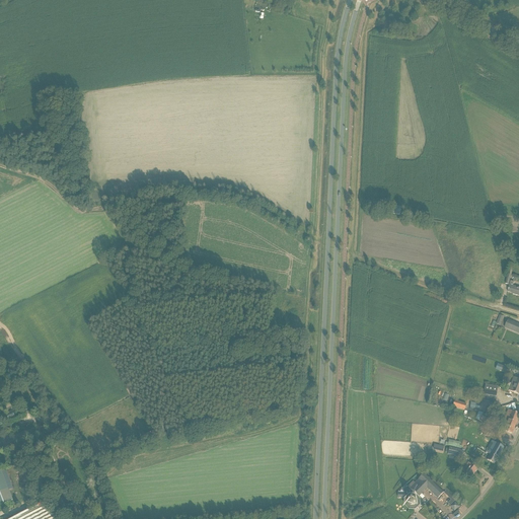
[(511,293),(511,292),(513,293),(513,294),(518,295),(518,288),(513,287),(514,282),(511,281),(508,292),(511,293)]
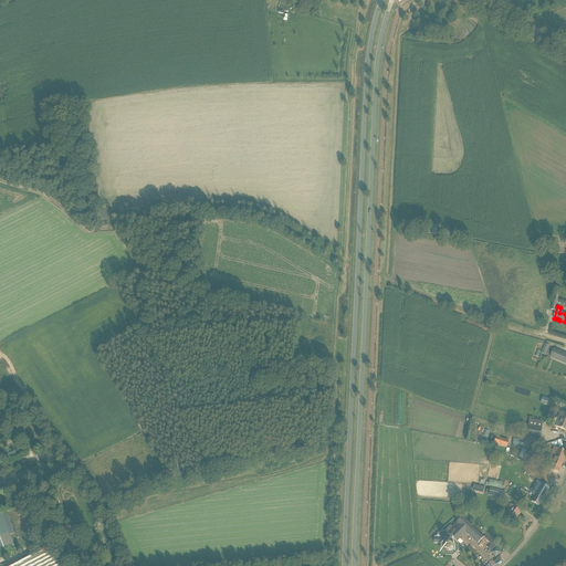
[(565,354),(554,349),(551,358),(565,364),(565,354)]
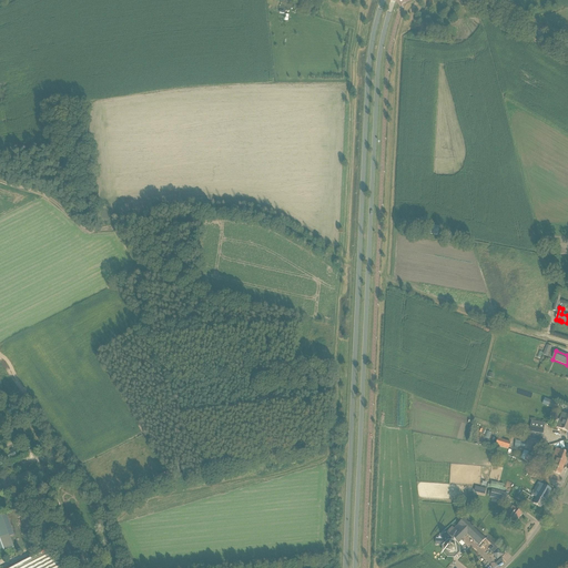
[(555,409),(557,403),(546,398),(543,405),(555,409)]
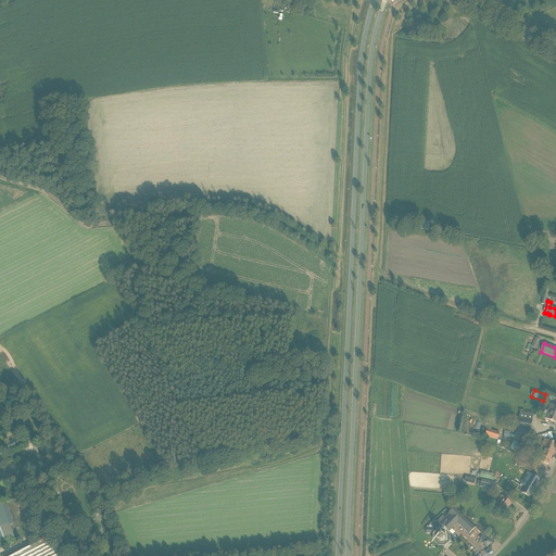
[(555,406),(551,404),(547,412),(548,413),(546,419),(545,418),(544,419),(555,422),(555,420),(555,406)]
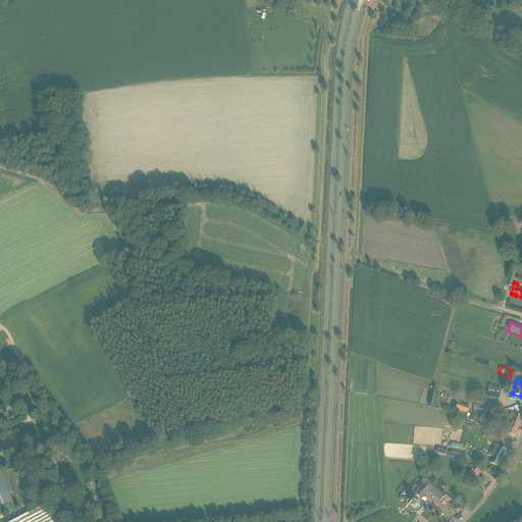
[(485,403),(498,406),(500,395),(487,393),(485,403)]
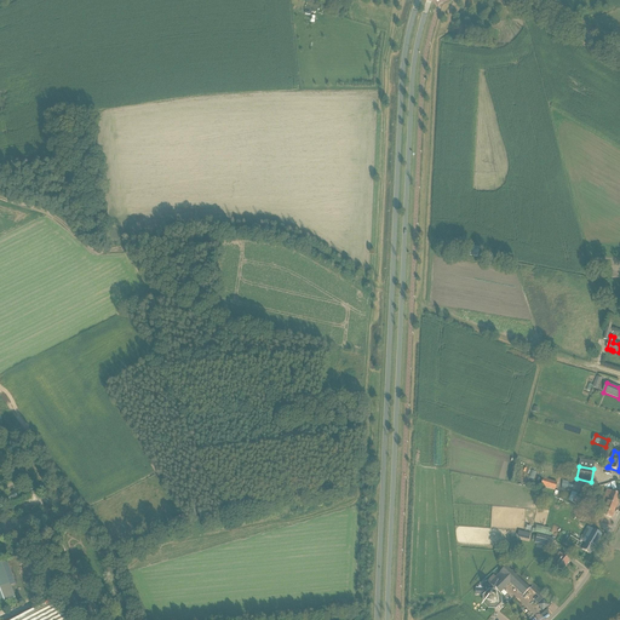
[(557,483),(551,482),(543,478),(540,486),(555,491),(557,483)]
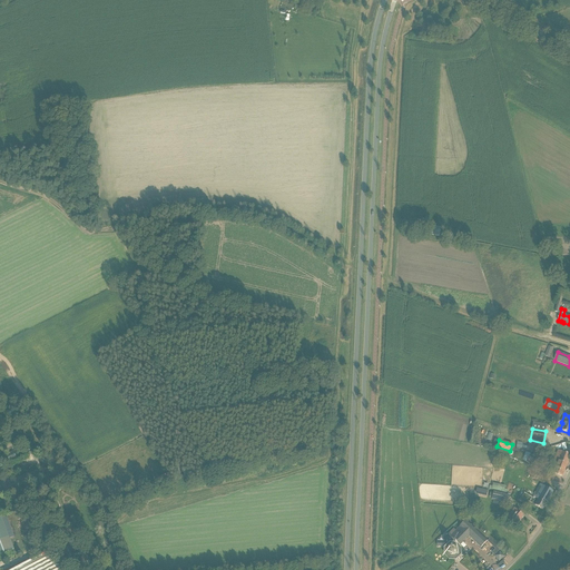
[(0,467),(25,454),(22,450),(0,461),(0,467)]
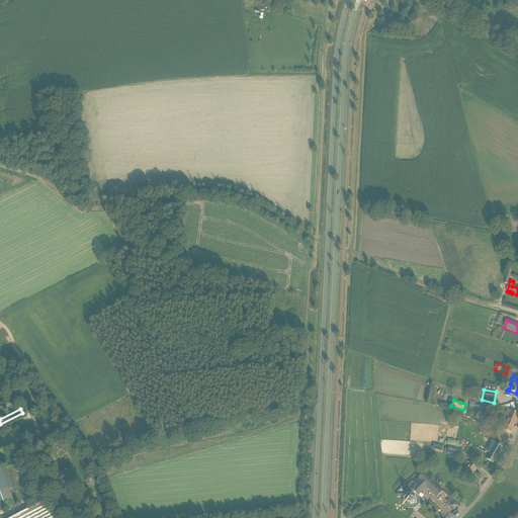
[(517,415),(517,413),(508,410),(507,412),(510,414),(508,418),(505,417),(503,422),(514,426),(517,415)]
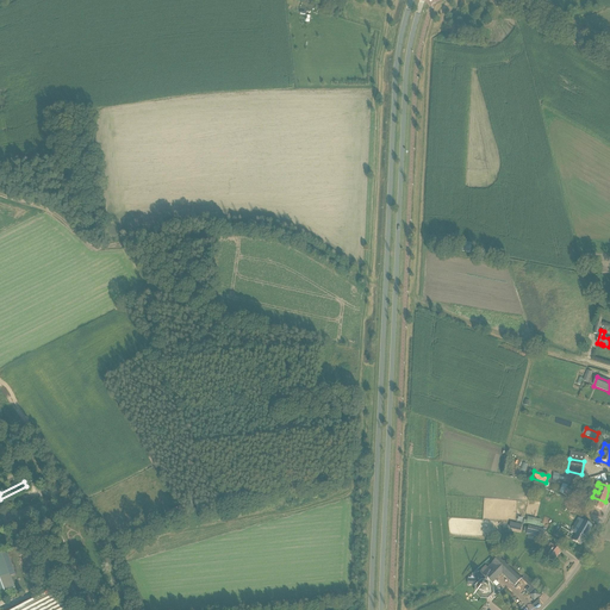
[(567,486),(562,495),(578,503),(582,504),(584,499),(580,498),(583,493),(567,486)]
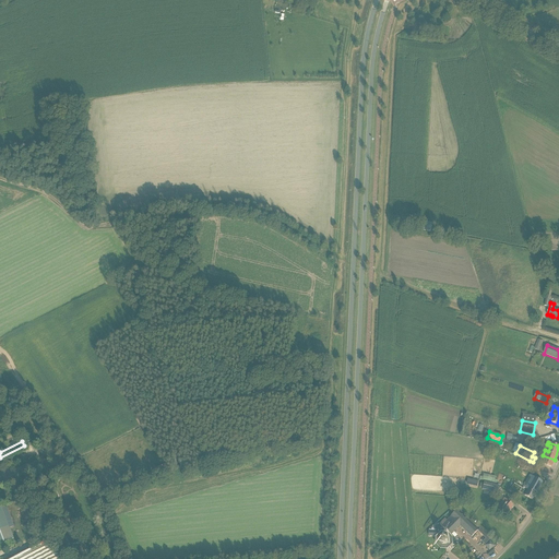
[(555,460),(543,455),(539,463),(551,467),(555,460)]
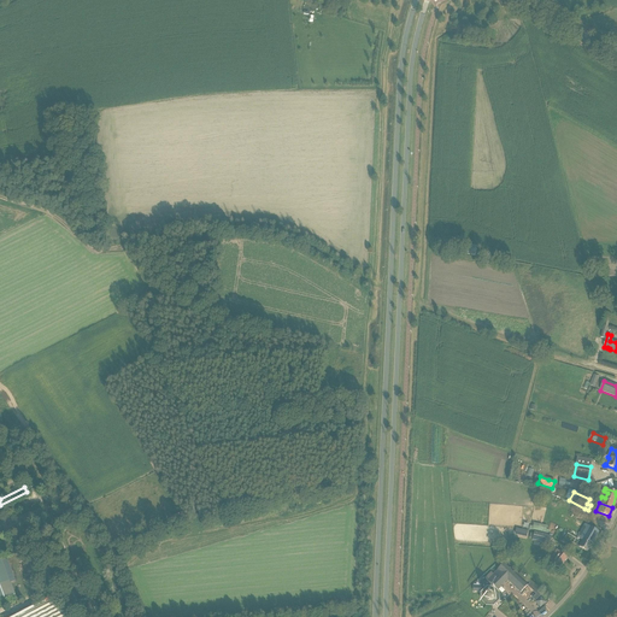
[(176,524),(183,521),(180,513),(171,517),(176,524)]
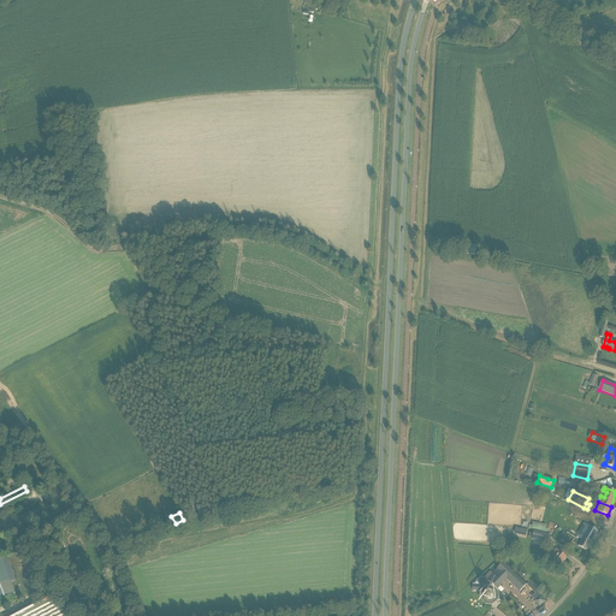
[(586,551),(598,531),(584,523),(576,537),(581,540),(578,546),(586,551)]
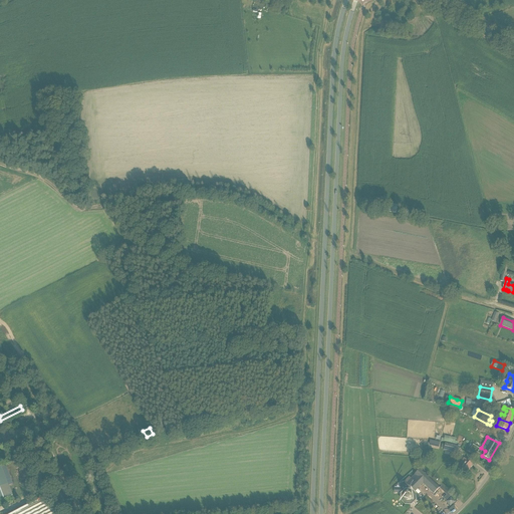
[(439,449),(440,442),(430,440),(429,447),(439,449)]
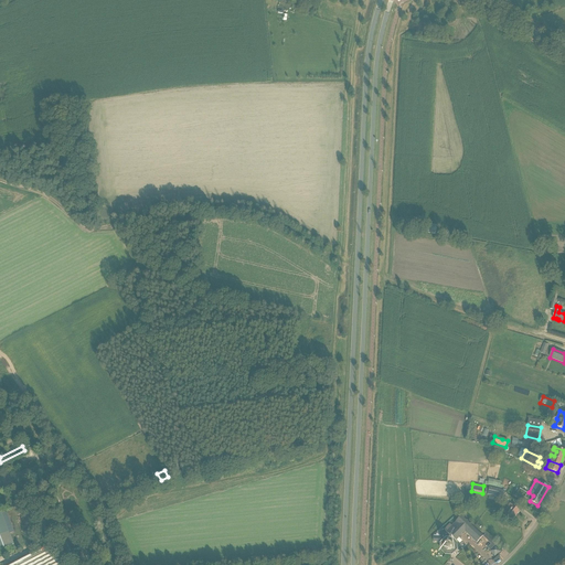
[(505,493),(499,490),(490,488),(489,496),(496,498),(501,500),(505,493)]
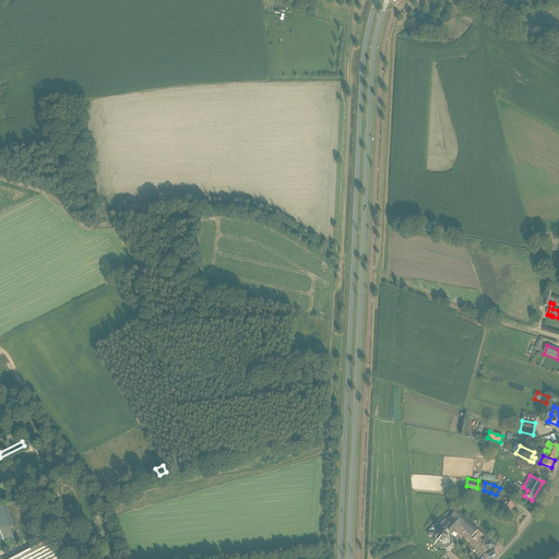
[(498,509),(496,512),(501,518),(503,515),(504,514),(506,515),(513,506),(509,502),(507,500),(504,499),(497,508),(498,509)]
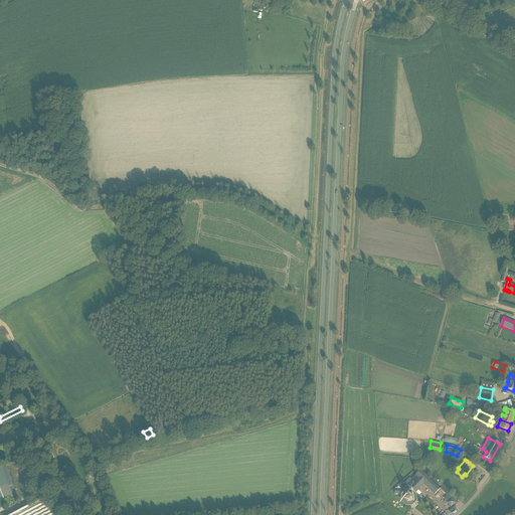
[(0,500),(12,496),(0,465),(0,500)]
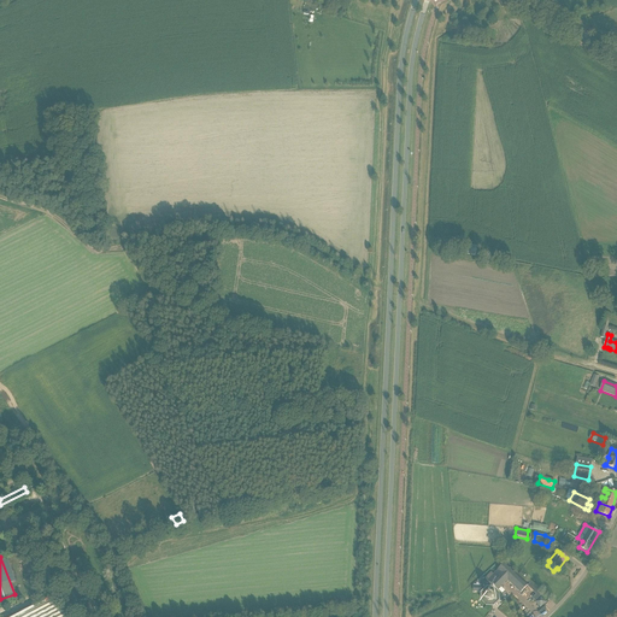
[(488,580),(487,581),(489,583),(498,591),(507,581),(521,593),(527,586),(522,581),(504,563),(497,570),(498,570),(495,573),(493,575),(488,580)]
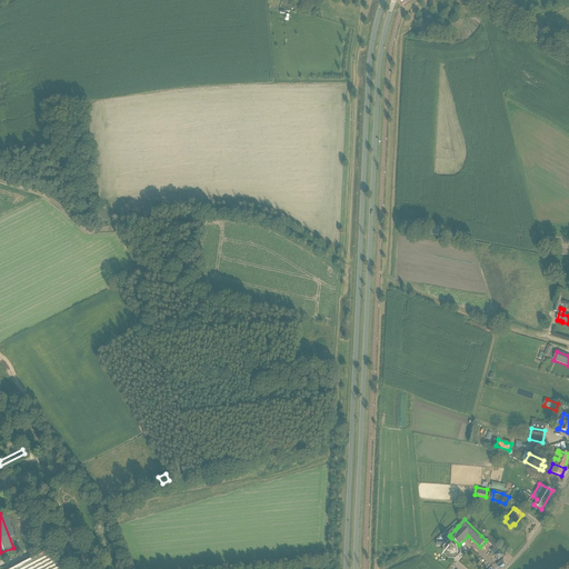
[(447,533),(443,537),(443,538),(448,541),(446,541),(446,546),(450,546),(450,547),(448,549),(447,549),(447,552),(449,556),(450,556),(453,556),(456,553),(456,552),(457,549),(456,549),(456,548),(459,545),(451,538),(449,536),(447,533)]
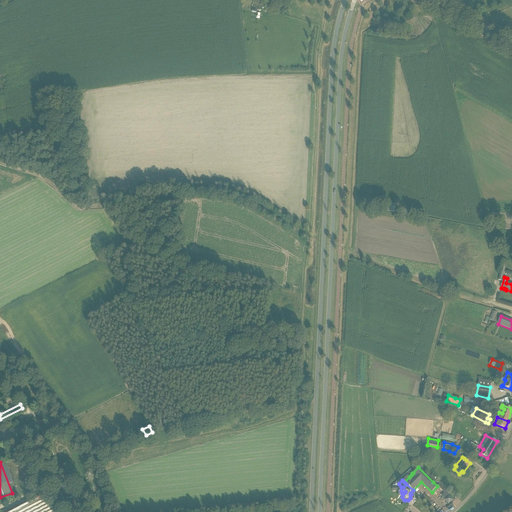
[(47,492),(44,494),(52,505),(55,503),(47,492)]
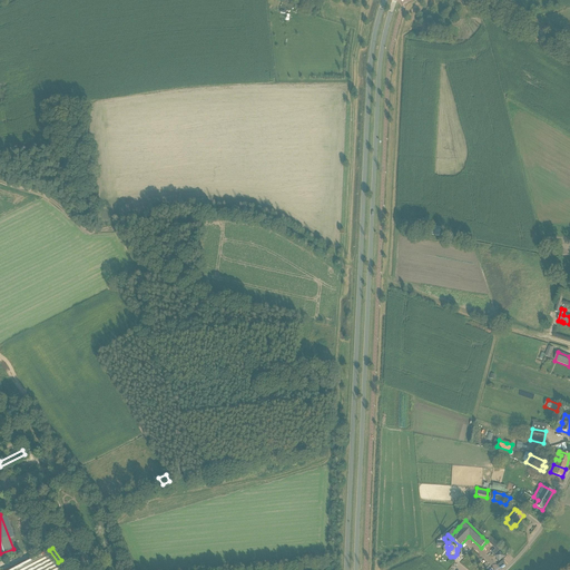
[(47,552),(10,569),(61,569),(58,562),(55,563),(49,553),(48,554),(47,552)]
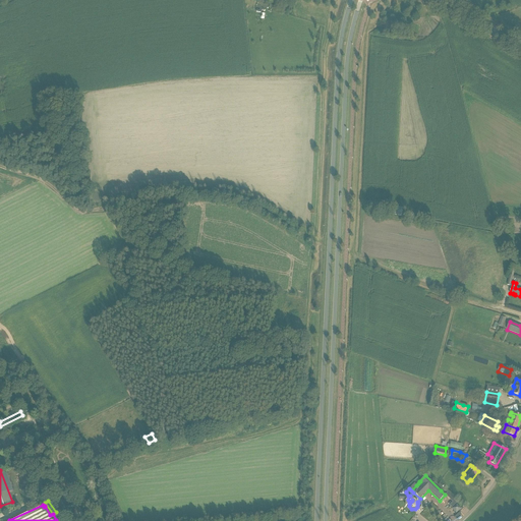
[(400,506),(397,511),(406,516),(409,512),(400,506)]
